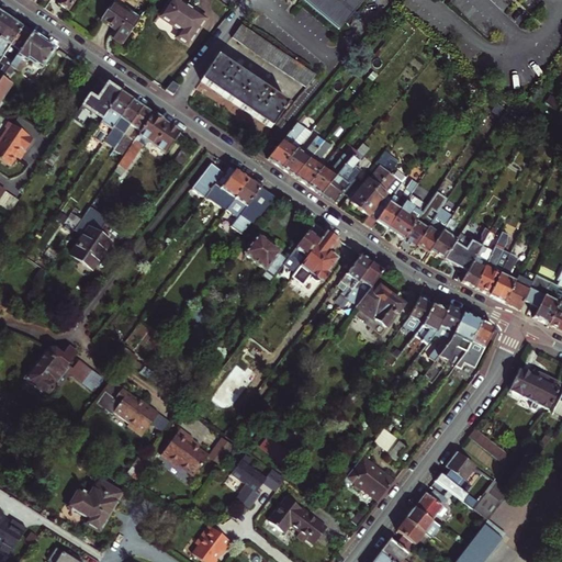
[(60,0),(57,6),(68,12),(75,0),(60,0)]
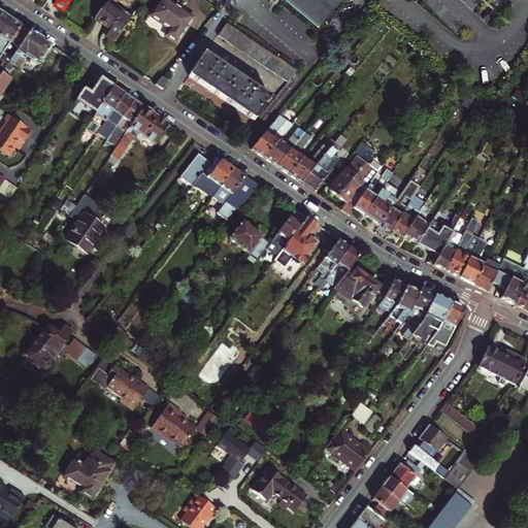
[(286,0),(320,28),(341,2),(339,0),(286,0)]
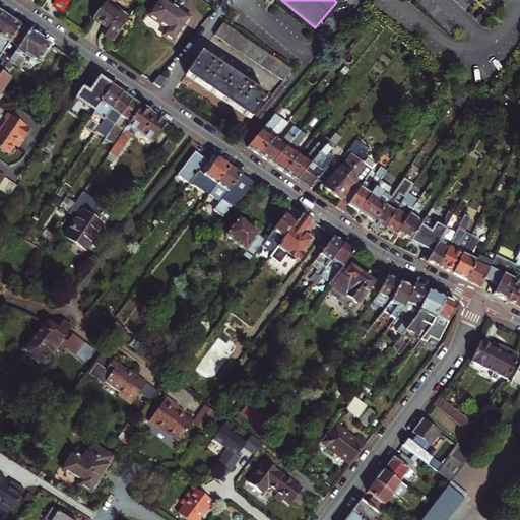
[(193,22),(161,1),(150,17),(170,30),(166,37),(178,45),(193,22)]
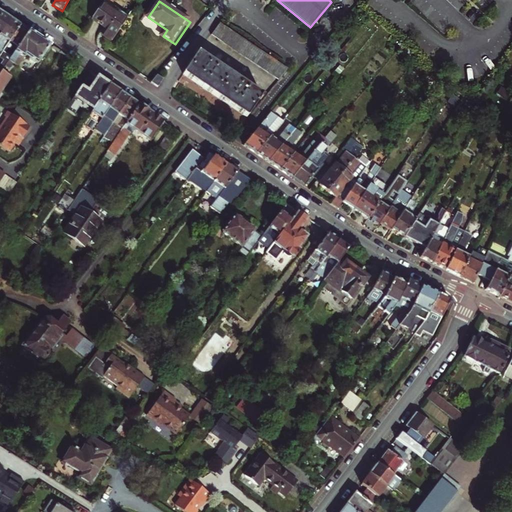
[(102,4),(92,18),(106,29),(102,35),(113,42),(127,22),(102,4)]
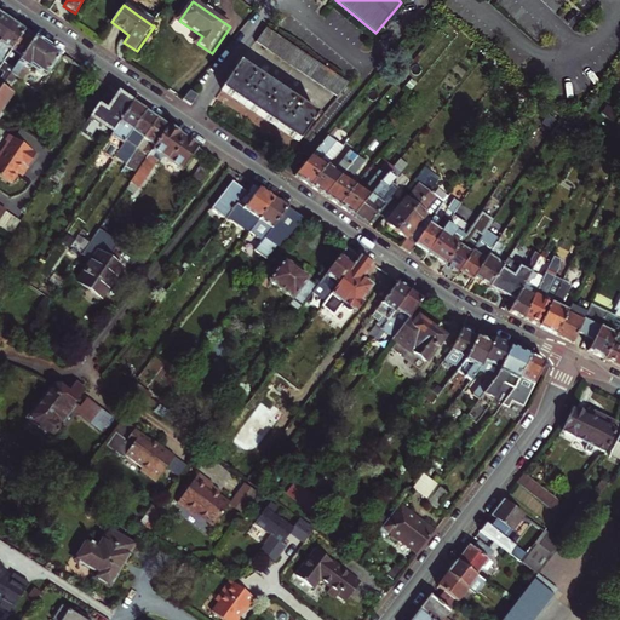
[(0,41),(13,22),(3,15),(0,18),(0,41)]
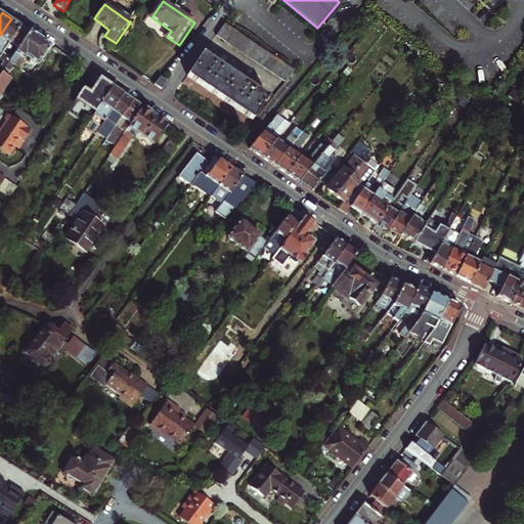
[(10,42),(22,26),(11,18),(0,35),(0,45),(5,39),(10,42)]
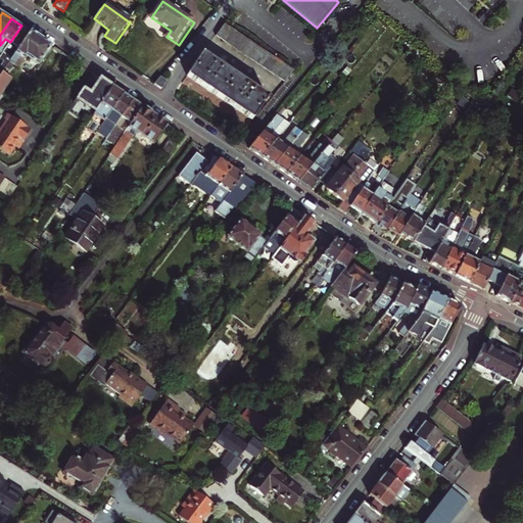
[(225,25),(217,37),(285,83),(294,72),(225,25)]
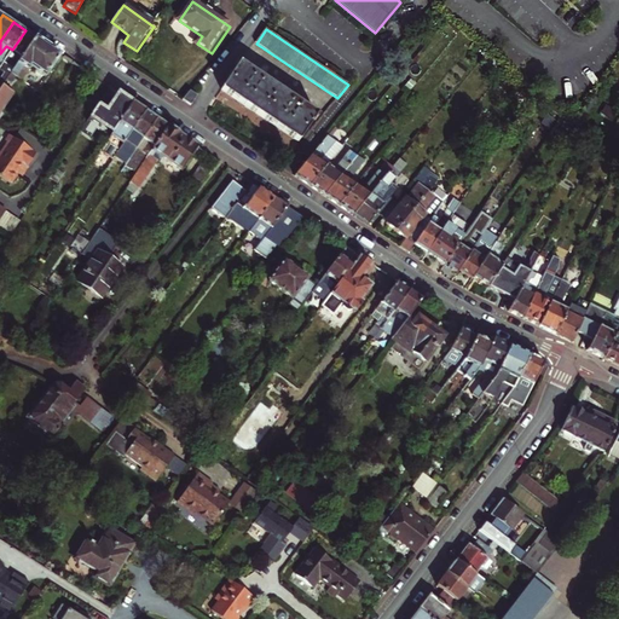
[(36,38),(25,30),(12,50),(0,65),(0,68),(10,75),(36,38)]
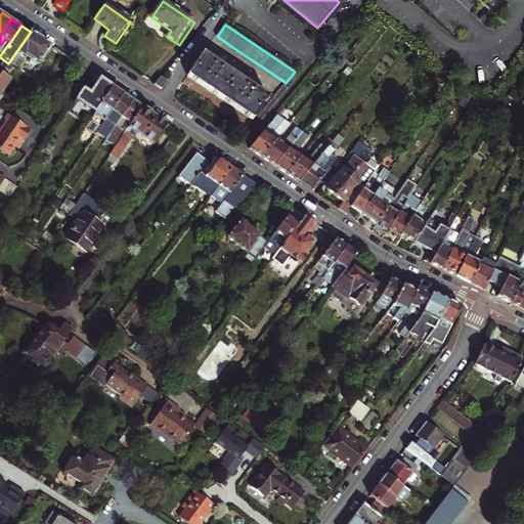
[(31,32),(8,63),(7,66),(6,67),(9,69),(12,63),(14,64),(19,55),(25,59),(26,56),(30,58),(29,61),(34,66),(38,64),(40,66),(52,46),(31,32)]
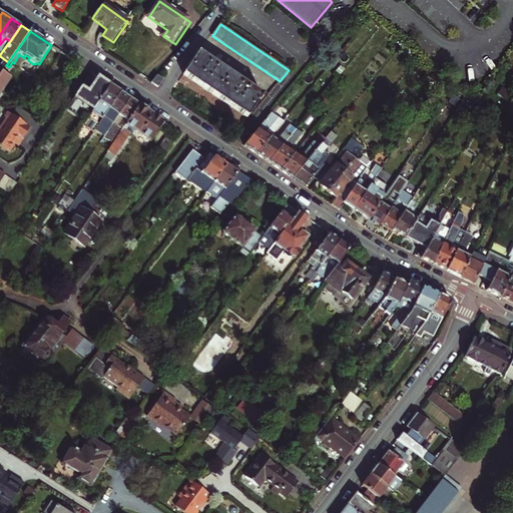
[(262,96),(198,54),(183,75),(247,118),(262,96)]
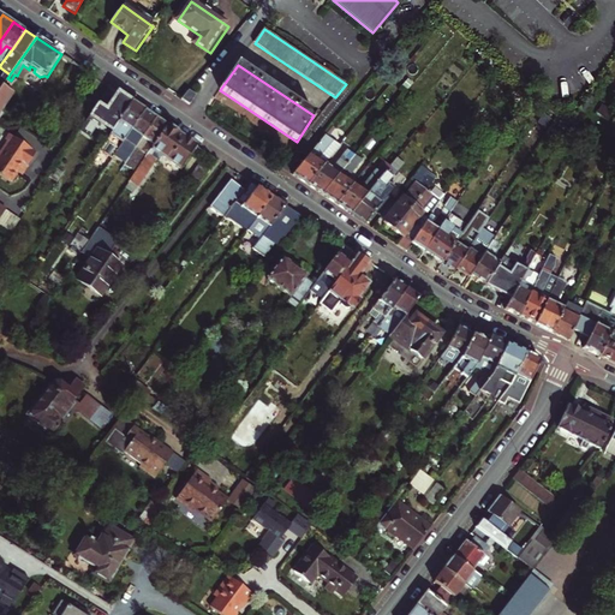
[(4,84),(0,88),(0,111),(15,91),(4,84)]
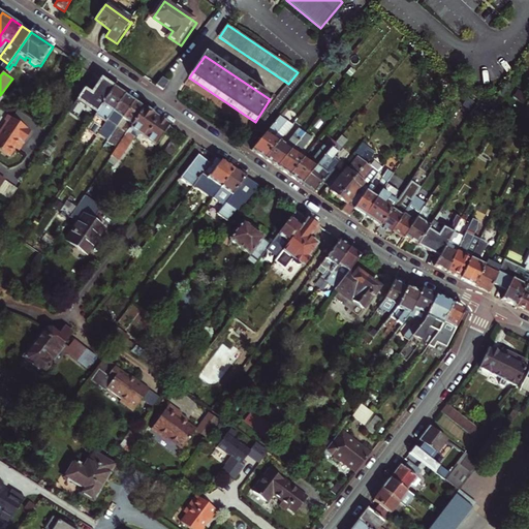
[(167,83),(161,79),(155,86),(162,91),(167,83)]
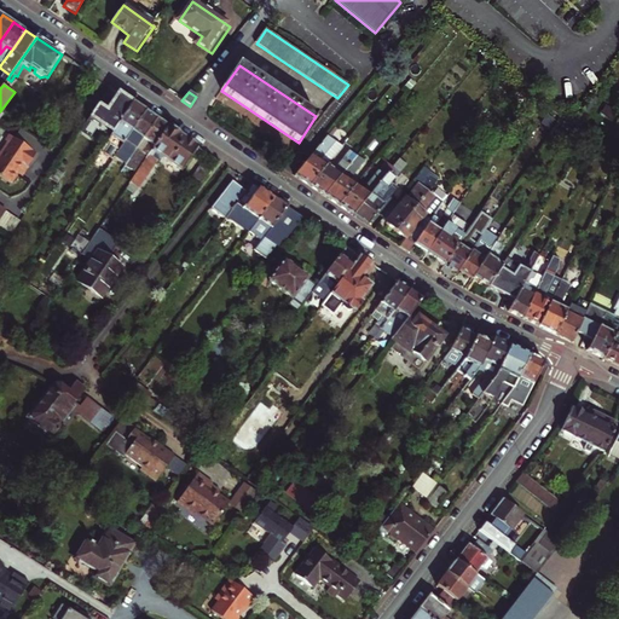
[(133,103),(119,93),(108,110),(99,105),(91,117),(114,132),(115,129),(133,103)]
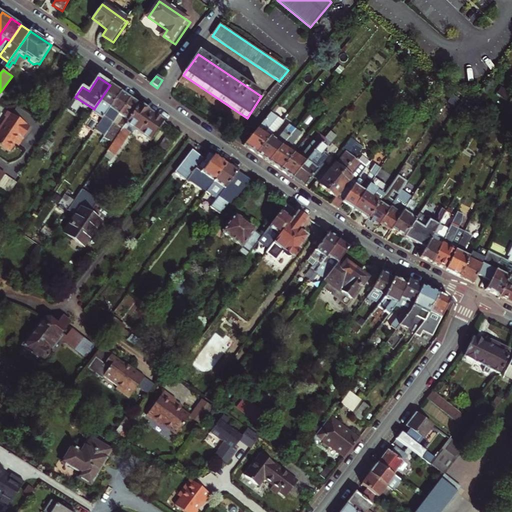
[(98,125),(121,92),(110,85),(95,107),(99,110),(98,112),(99,113),(93,121),(98,125)]
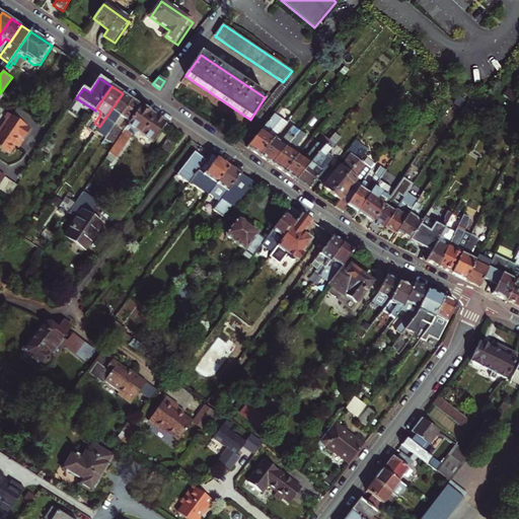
[(109,133),(116,124),(132,99),(123,93),(99,127),(109,133)]
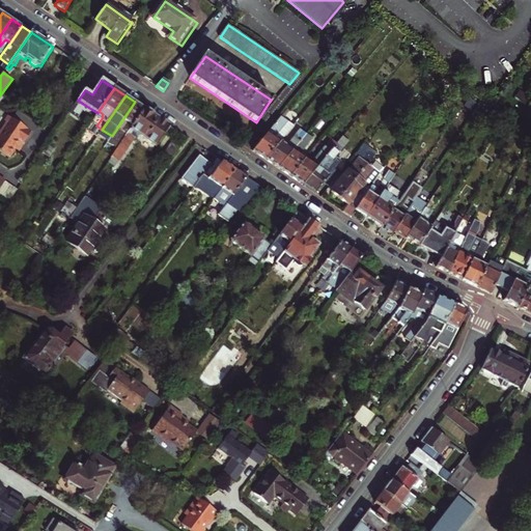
[(135,102),(118,127),(121,130),(112,144),(118,147),(144,109),(135,102)]
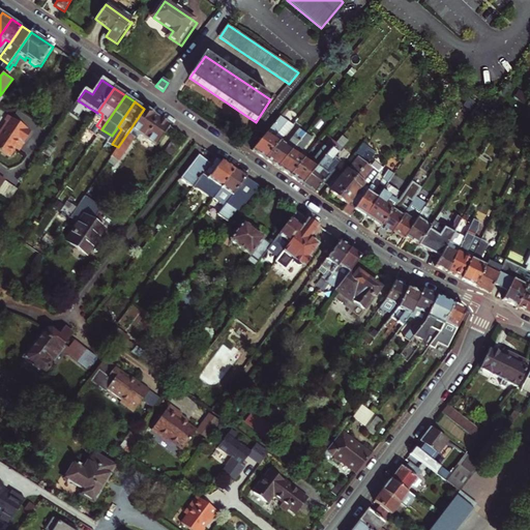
[(118,147),(112,155),(119,160),(135,137),(130,134),(133,130),(155,146),(170,125),(144,109),(118,147)]
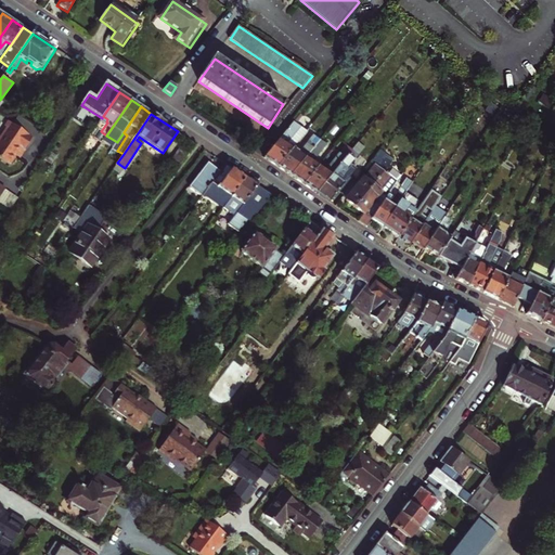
[(7,127),(0,136),(0,155),(10,162),(20,145),(24,147),(33,136),(8,119),(4,125),(7,127)]
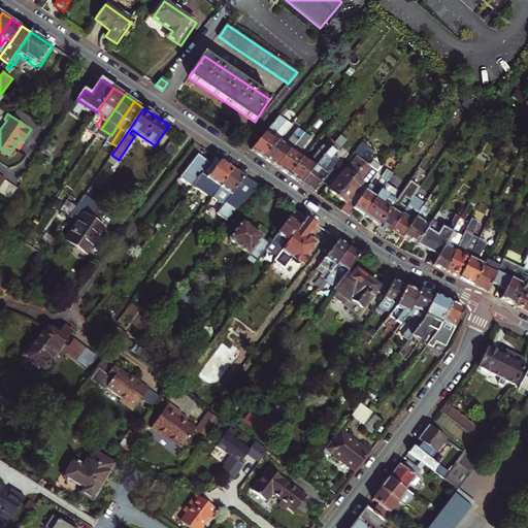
[(253,152),(264,159),(278,141),(271,137),(272,135),(274,136),(286,123),(279,118),(253,152)]
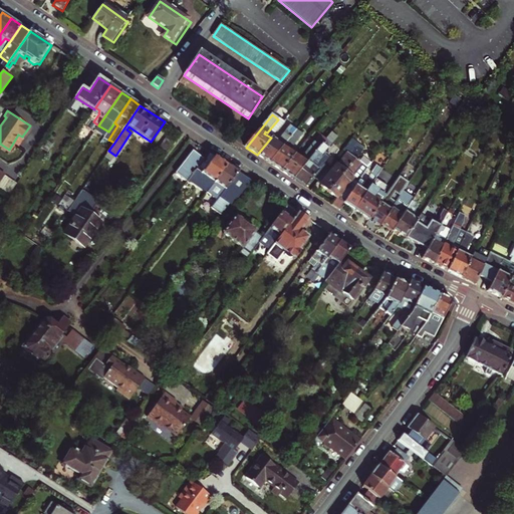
[(271,138),(257,155),(269,163),(295,131),(289,126),(278,140),(280,141),(278,144),(271,138)]
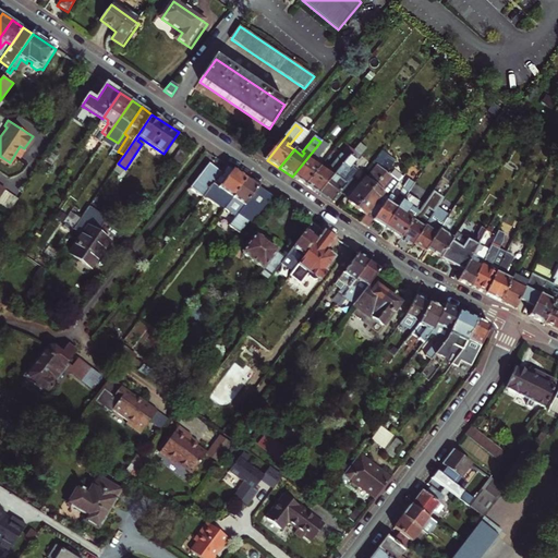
[(328,147),(320,142),(292,177),(305,185),(320,168),(313,162),(314,160),(316,161),(328,147)]
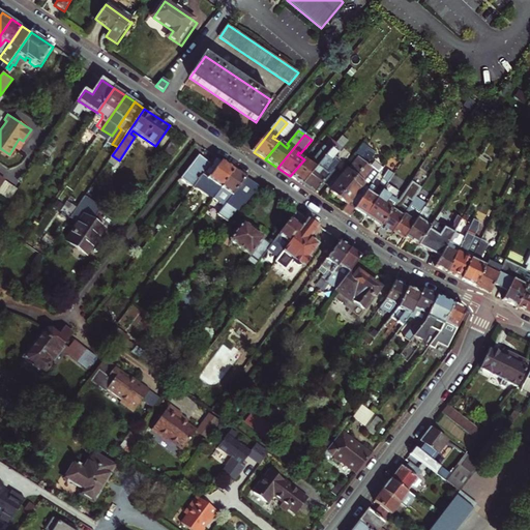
[(302,185),(315,194),(323,183),(328,187),(337,175),(339,175),(333,171),(340,164),(334,158),(347,143),(342,138),(329,152),(302,185)]
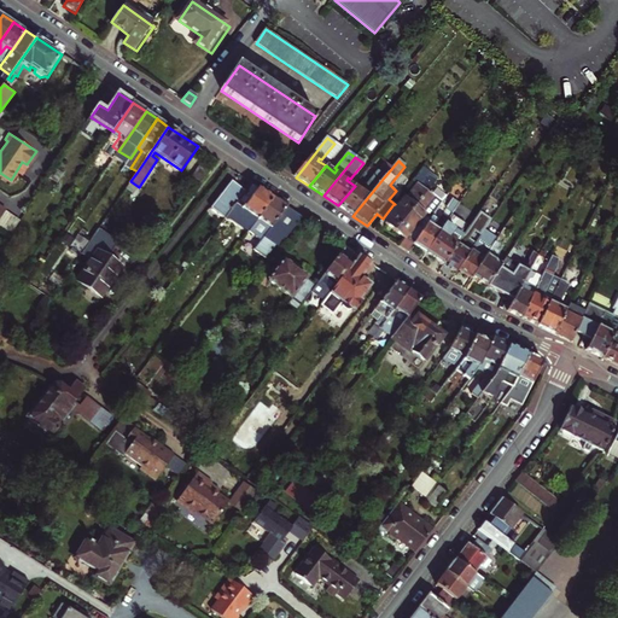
[(355,186),(338,205),(353,216),(384,178),(375,172),(363,187),(366,190),(363,192),(355,186)]
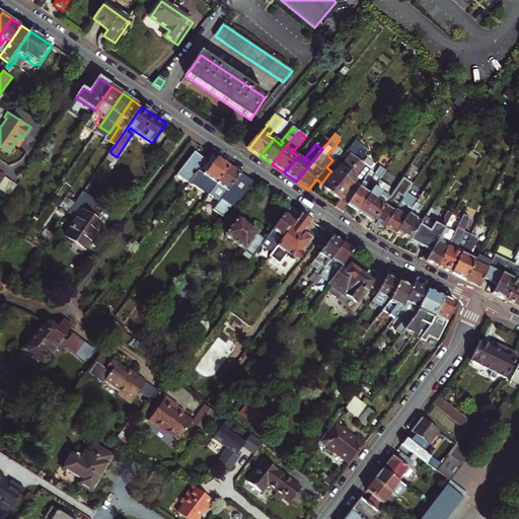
[(324,188),(323,188),(331,195),(358,160),(364,152),(359,148),(352,157),(350,155),(335,174),(330,171),(321,183),(320,184),(324,188)]
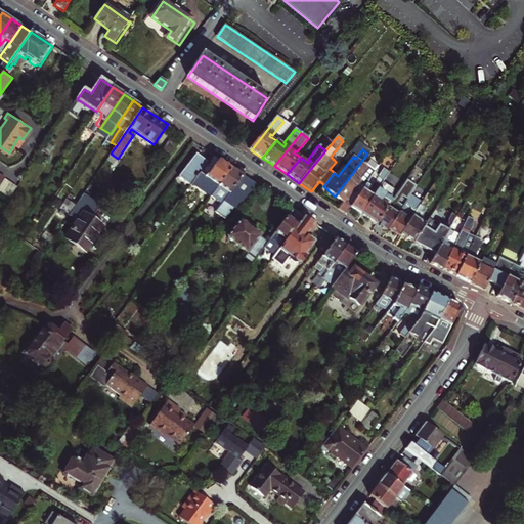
[(190,185),(213,157),(210,155),(207,160),(197,154),(179,176),(190,185)]
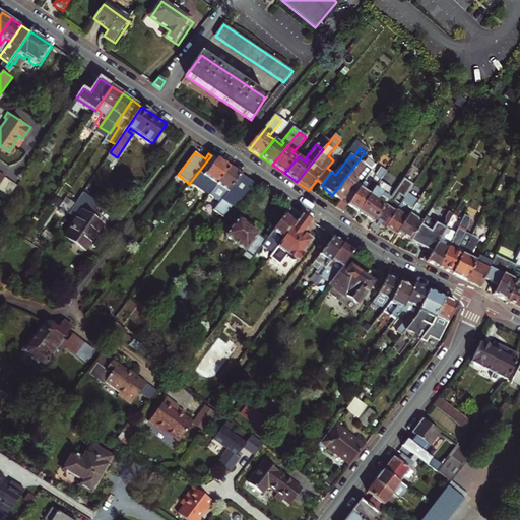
[(217,184),(231,167),(212,154),(211,155),(189,184),(191,186),(195,182),(200,186),(203,185),(209,178),(217,184)]
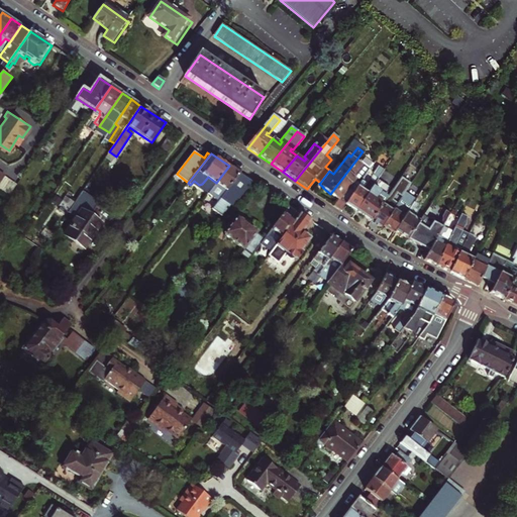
[(341,212),(346,205),(370,170),(356,160),(330,194),(338,199),(333,207),(341,212)]
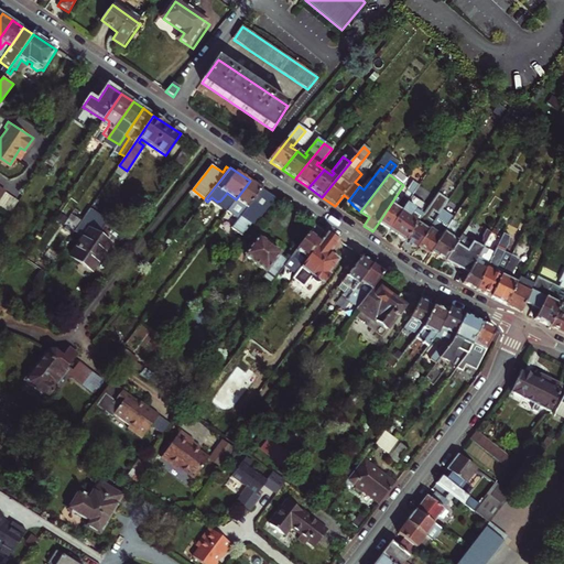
[(251,230),(256,224),(275,198),(250,181),(236,199),(226,212),(238,219),(231,228),(246,238),(251,230)]
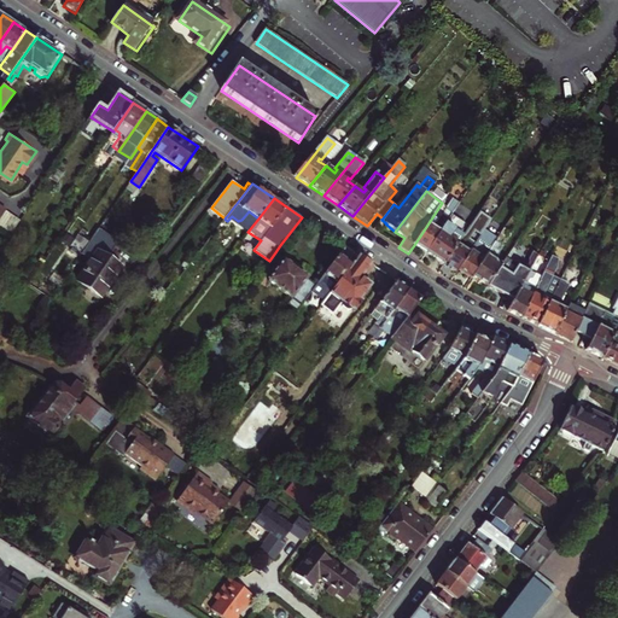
[(462,237),(443,266),(455,273),(458,270),(483,232),(478,227),(483,220),(489,223),(500,209),(487,200),(462,237)]
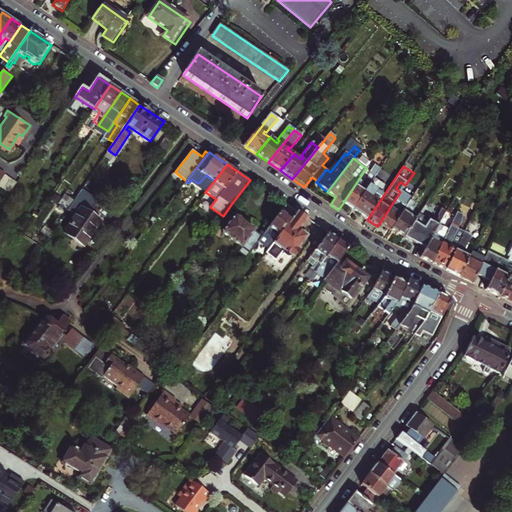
[(366,168),(343,203),(353,210),(374,179),(380,171),(377,169),(374,173),(366,168)]
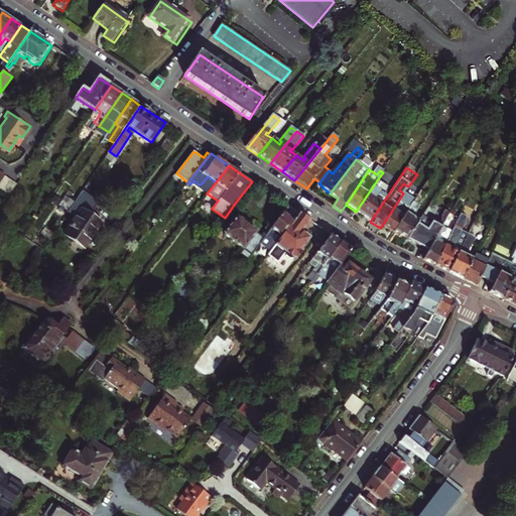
[(377,180),(382,184),(388,174),(383,170),(383,172),(377,180)]
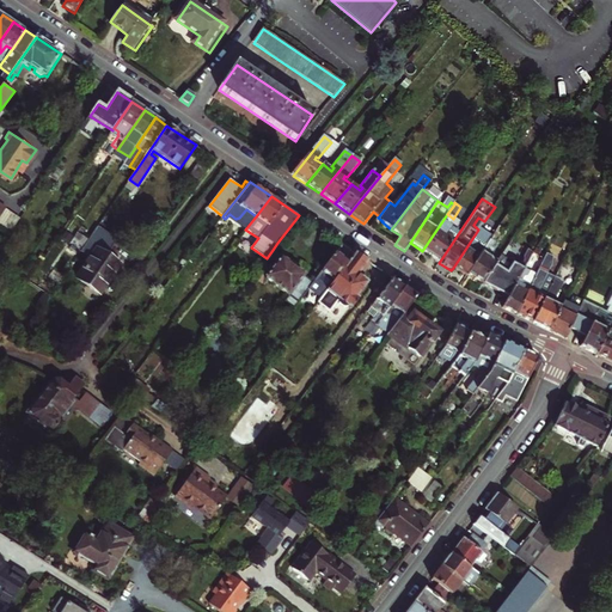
[(4,207),(0,213),(0,224),(11,231),(19,218),(4,207)]
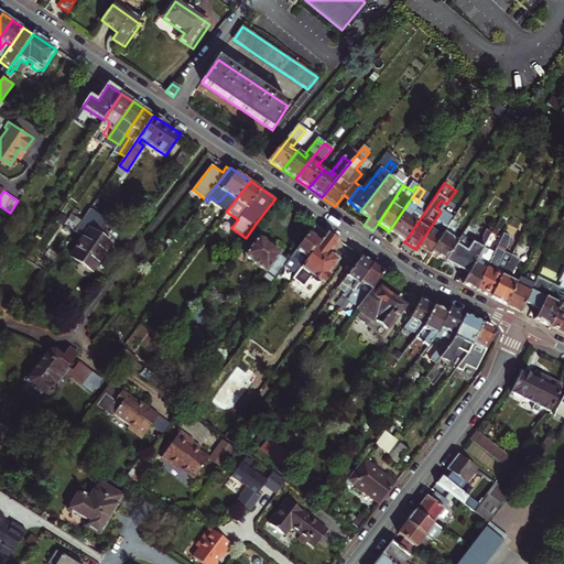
[(412,197),(389,231),(404,242),(422,216),(415,213),(421,204),(418,202),(412,197)]
